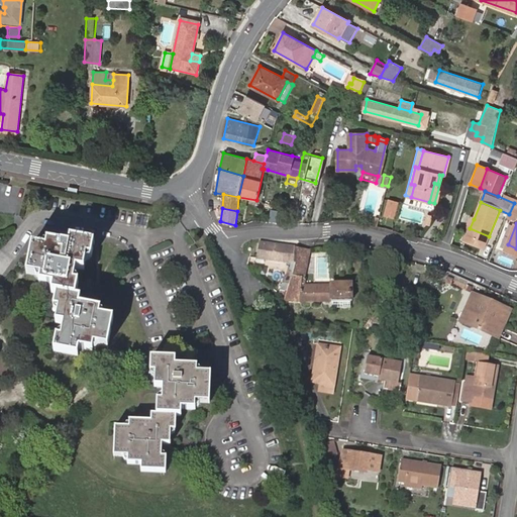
[(460,239),(463,241),(470,228),(466,226),(460,239)]
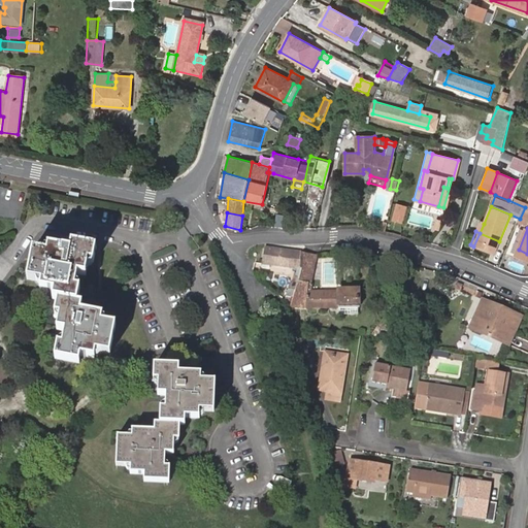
[(494,255),(499,241),(480,233),(473,246),(494,255)]
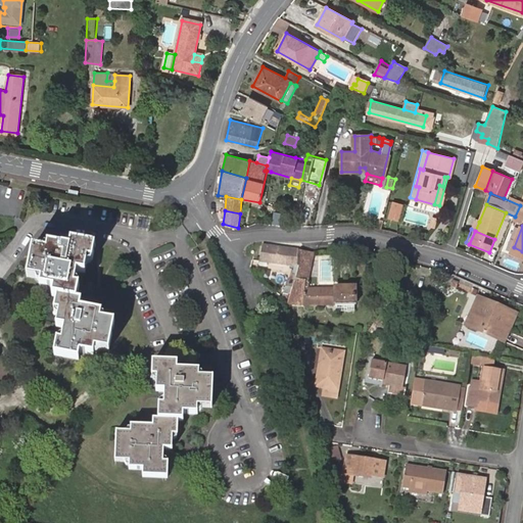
[(91,259),(94,246),(72,242),(70,248),(48,244),(47,251),(33,249),(28,277),(42,280),(41,286),(54,288),(53,295),(57,296),(55,311),(59,312),(57,325),(64,327),(61,341),(57,340),(55,353),(78,359),(80,352),(93,354),(94,347),(107,349),(112,322),(100,319),(101,313),(79,308),(80,301),(76,300),(78,286),(74,285),(77,271),(84,273),(87,258),(91,259)]
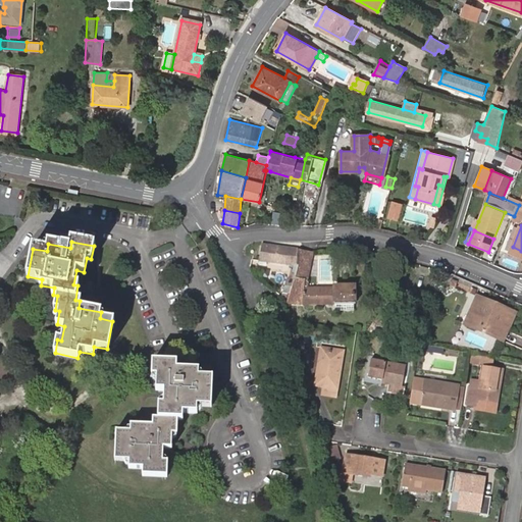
[(258,261),(296,266),(297,255),(298,250),(261,245),(258,261)]
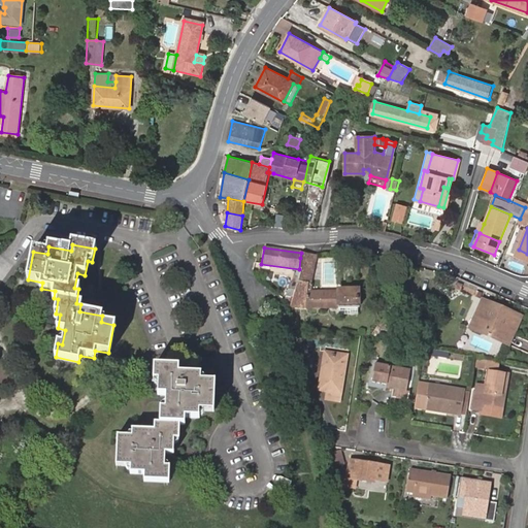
[(527,259),(527,254),(519,250),(517,255),(527,259)]
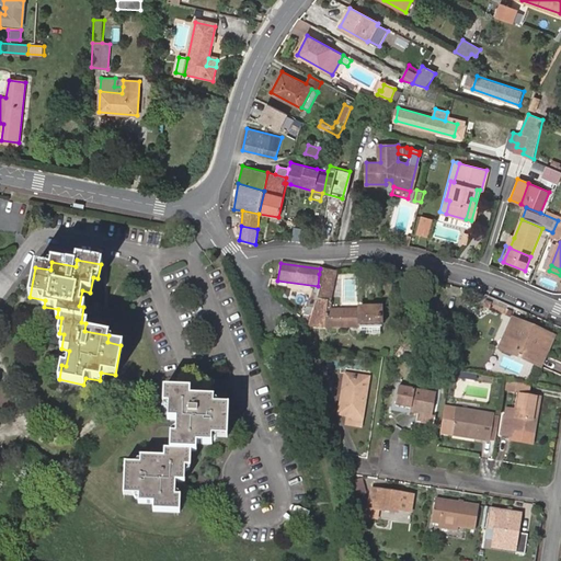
[(318,286),(309,327),(325,328),(362,328),(381,328),(381,308),(357,308),(357,309),(328,310),(329,301),(331,301),(336,273),(319,274),(318,286)]
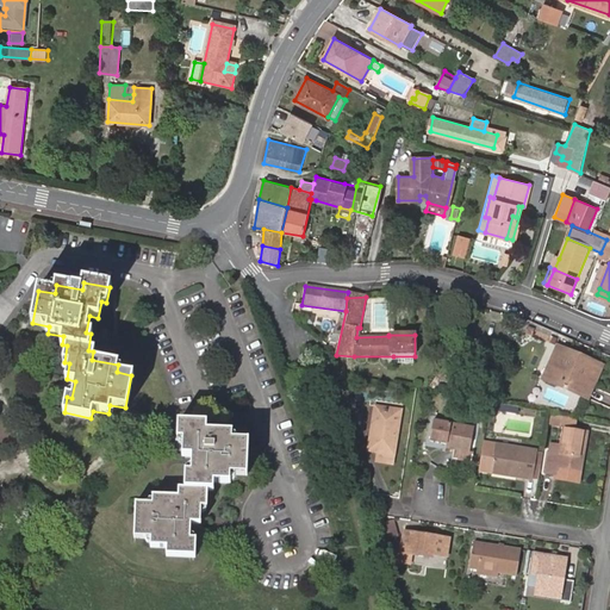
[(591,387),(595,378),(591,375),(595,367),(577,359),(576,362),(567,359),(568,355),(554,349),(545,371),(559,377),(554,388),(580,399),(586,385),(591,387)]
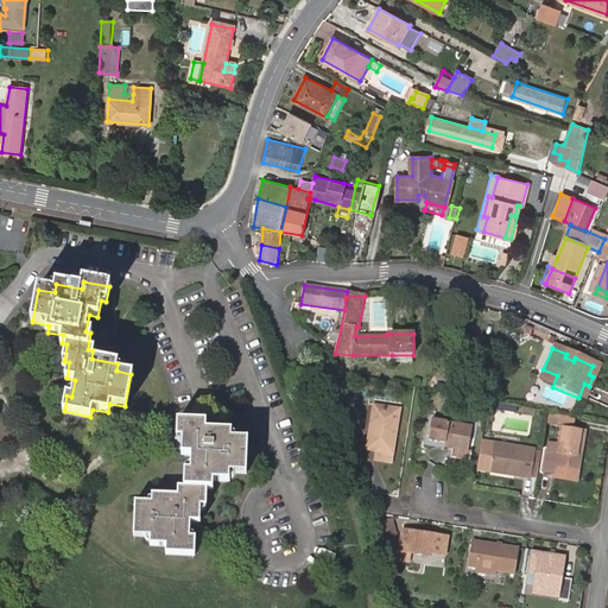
[(538,381),(552,387),(557,375),(543,369),(538,381)]
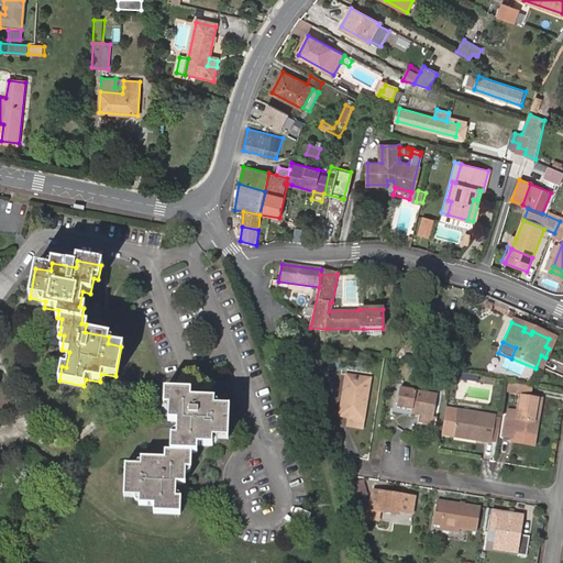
[(540,371),(545,357),(541,355),(536,368),(540,371)]
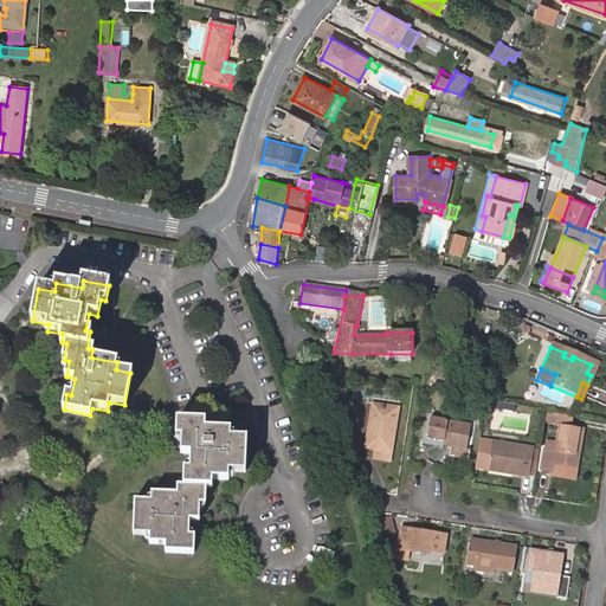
[(373,408),(394,412),(395,406),(368,401),(363,426),(367,426),(371,427),(373,408)]
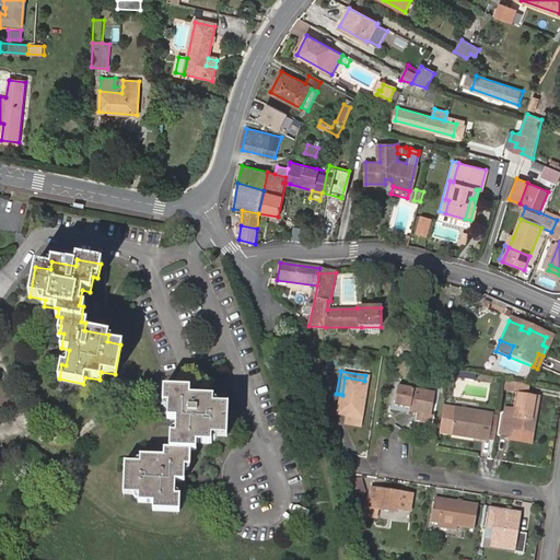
[(358,426),(364,381),(345,377),(342,395),(339,394),(336,413),(345,415),(343,423),(358,426)]
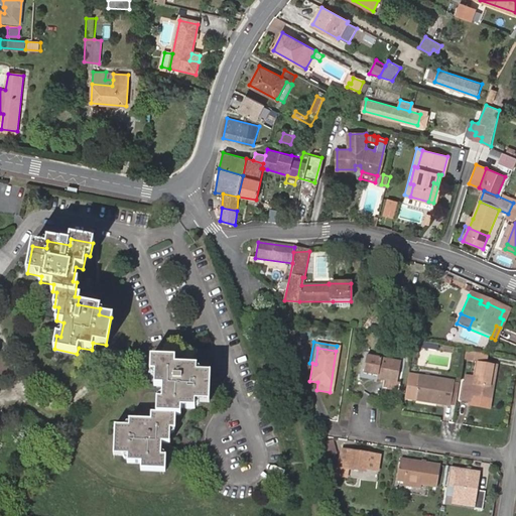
[(486,355),(464,351),(463,359),(484,364),(486,355)]
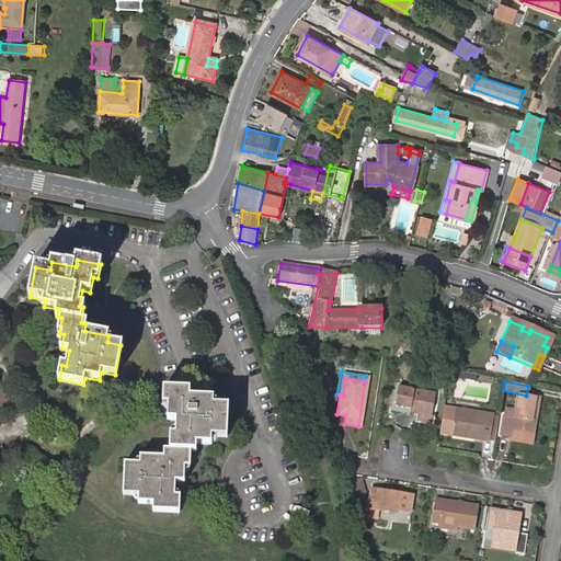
[(398,387),(395,407),(410,410),(410,412),(418,413),(436,416),(439,393),(398,387)]
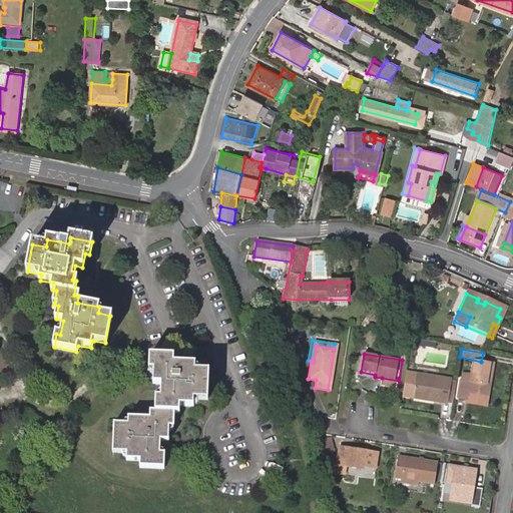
[(206,400),(207,372),(195,372),(195,365),(173,364),(173,357),(150,356),(150,369),(154,369),(154,384),(161,384),(160,398),(157,398),(156,411),(151,411),(150,419),(129,418),(128,425),(114,424),(113,452),(128,453),(128,459),(141,460),(141,467),(163,468),(163,455),(159,454),(159,440),(167,440),(168,426),(172,426),(173,412),(179,412),(179,405),(193,406),(193,399),(206,400)]
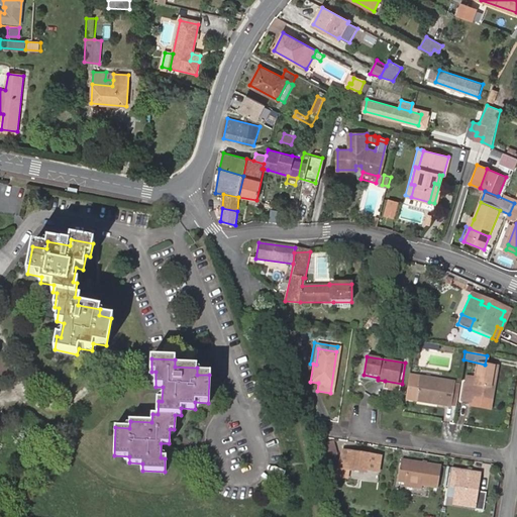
[(488,391),(492,391),(495,374),(475,370),(472,390),(463,389),(460,408),(469,410),(470,403),(486,406),(488,391)]
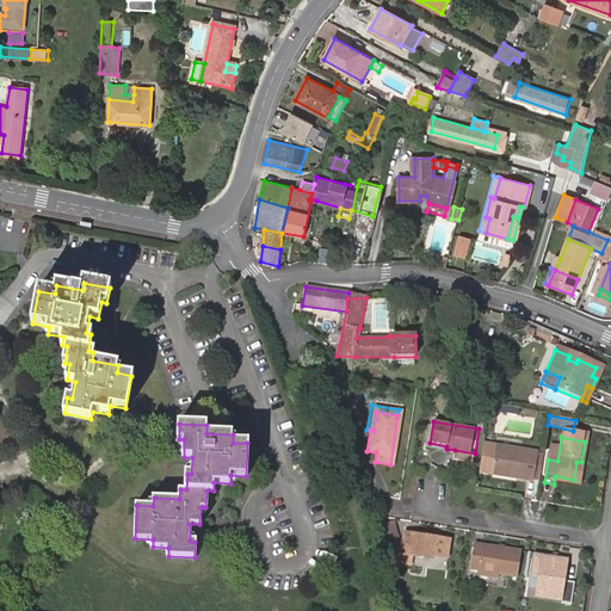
[(497,446),(492,469),(516,474),(514,479),(534,482),(537,454),(497,446)]
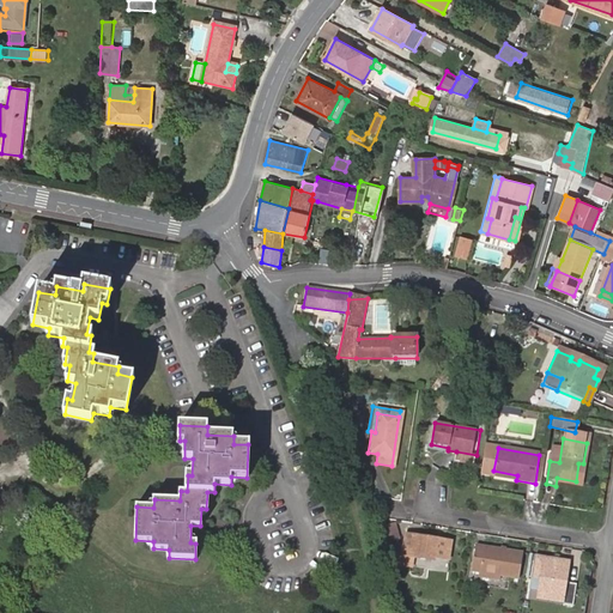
[(474,466),(477,455),(456,451),(455,462),(474,466)]
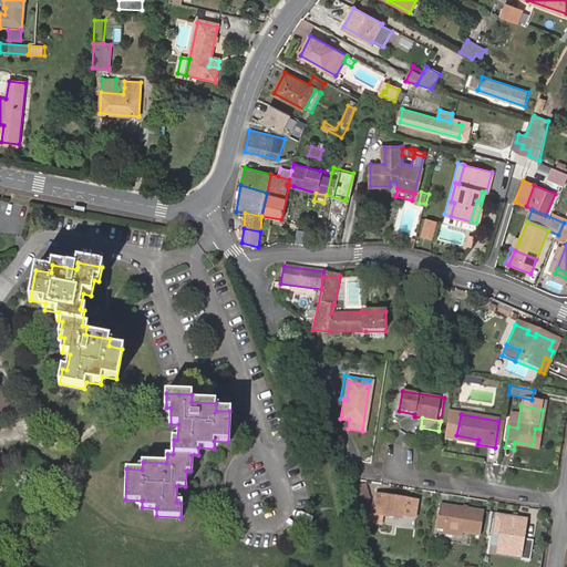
[(478,440),(456,435),(456,440),(477,444),(478,440)]
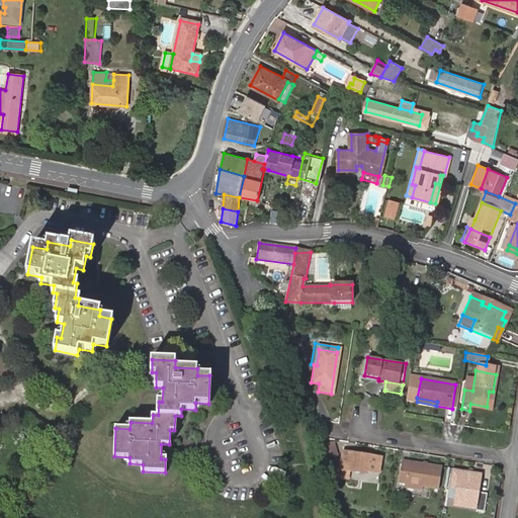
[(321,443),(323,459),(336,457),(334,442),(321,443)]
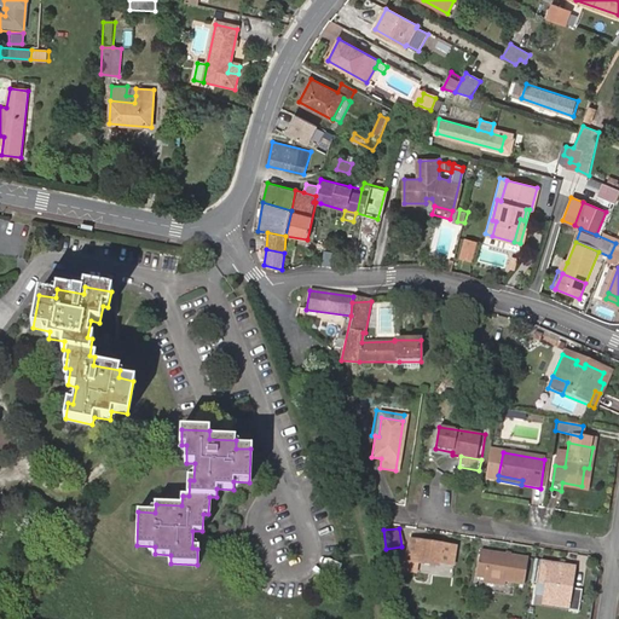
[(452,566),(455,548),(410,541),(406,561),(428,566),(429,561),(452,566)]
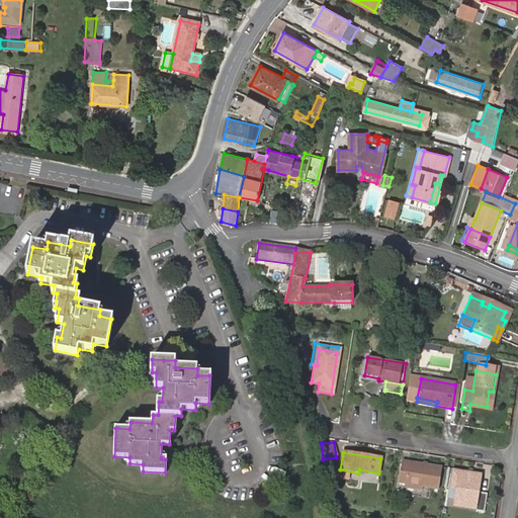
[(440,468),(401,461),(397,484),(437,491),(440,468)]
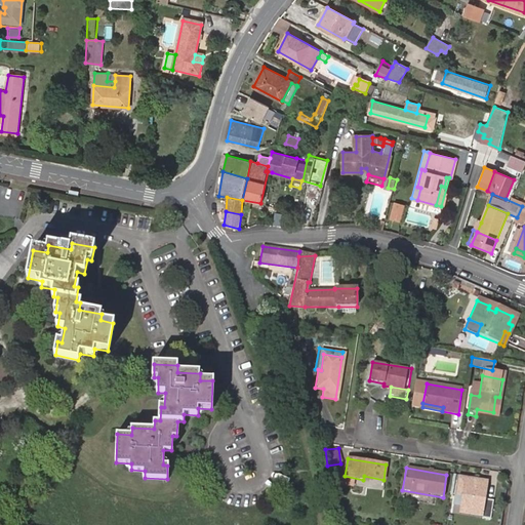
[(339,478),(336,469),(330,471),(333,479),(339,478)]
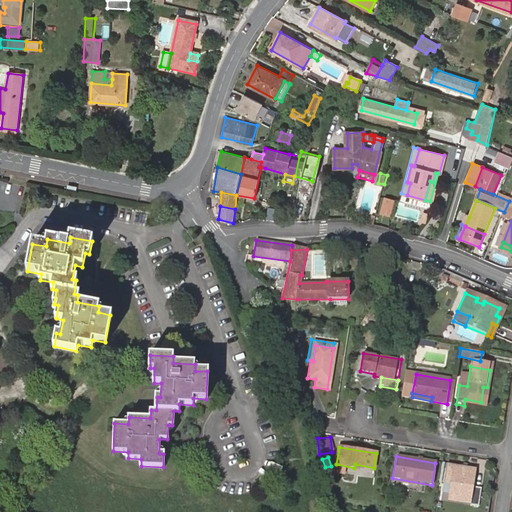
[(446,464),(443,483),(449,484),(447,495),(470,499),(469,506),(477,508),(480,489),(472,488),(474,477),(464,475),(465,467),(446,464)]
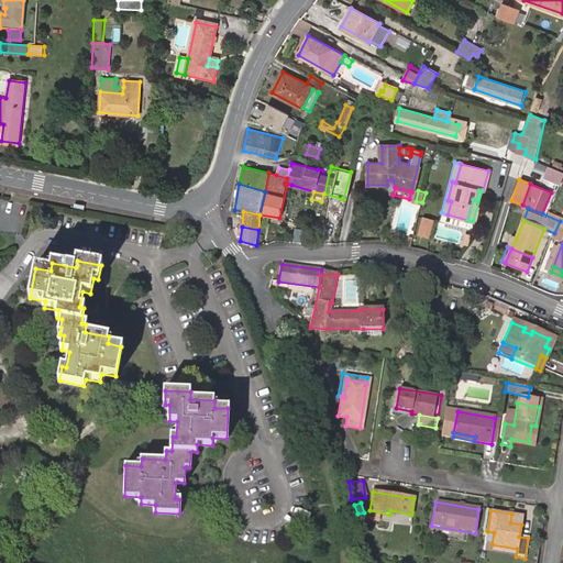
[(522,516),(511,514),(510,522),(521,525),(522,516)]
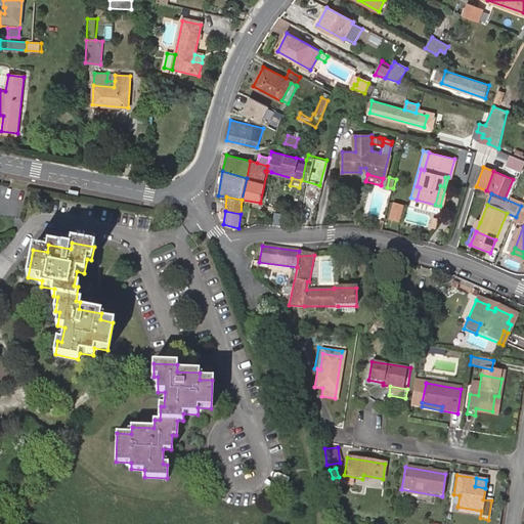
[(460,495),(453,494),(451,506),(457,507),(460,495)]
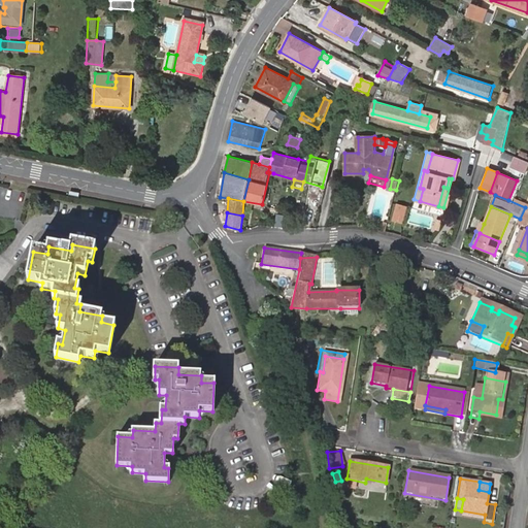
[(485,515),(461,510),(460,518),(484,522),(485,515)]
